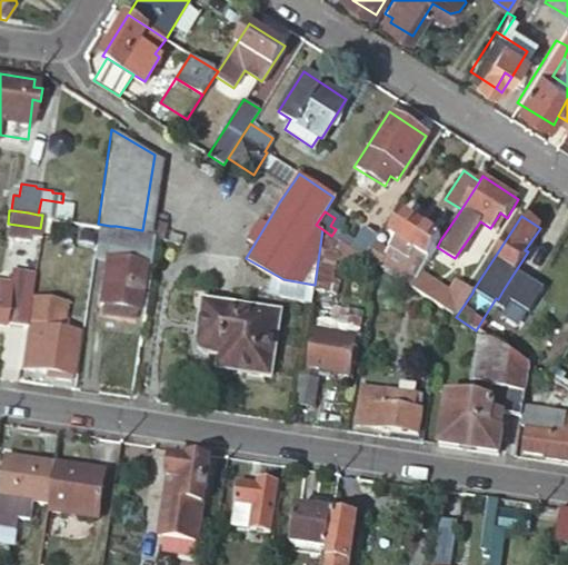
[(379,267),(410,287),(419,274),(437,247),(440,240),(408,219),(396,238),(405,244),(395,260),(386,255),(379,267)]
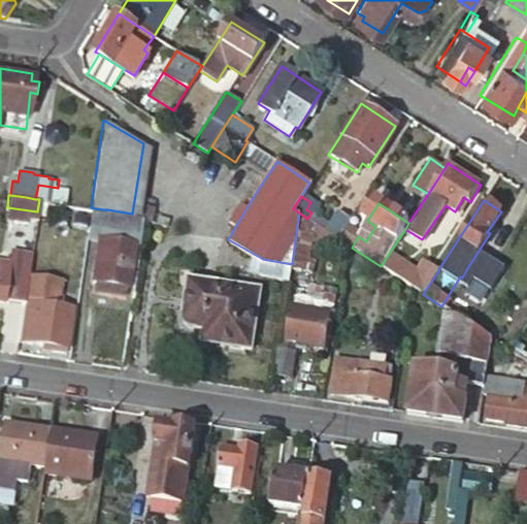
[(102,209),(91,207),(88,222),(100,224),(102,209)]
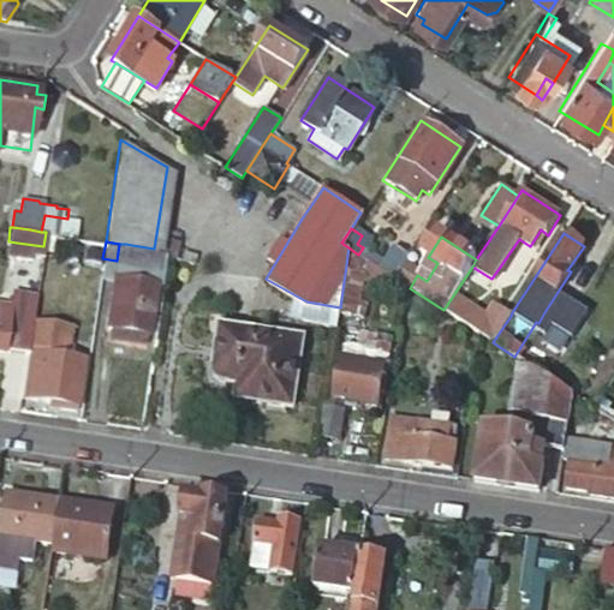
[(102,258),(101,270),(113,273),(156,279),(161,279),(164,265),(145,263),(123,258),(124,251),(125,244),(119,244),(117,261),(102,258)]
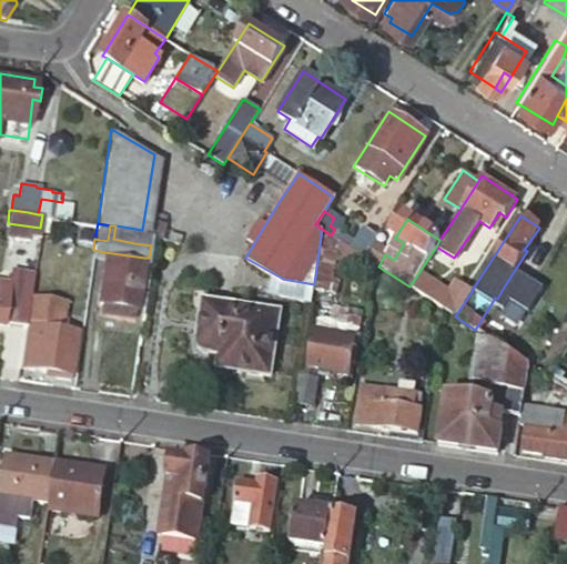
[(142,230),(115,225),(114,232),(120,233),(120,238),(134,240),(134,243),(151,245),(153,232),(142,230)]
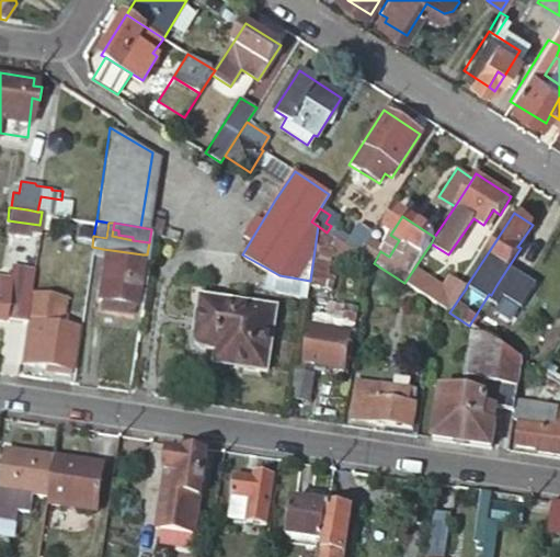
[(365,241),(370,234),(356,225),(344,243),(357,253),(365,241)]
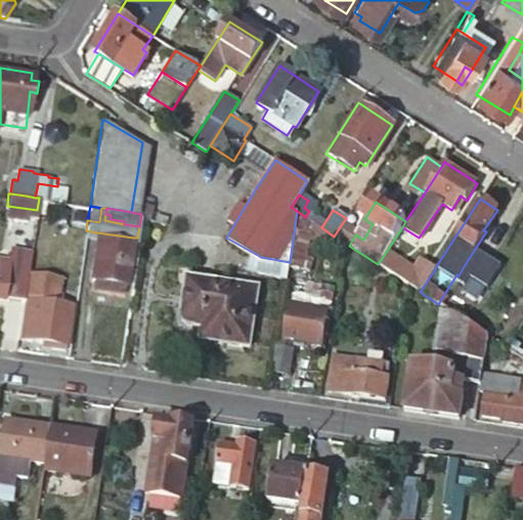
[(305,217),(297,211),(290,262),(304,264),(309,220),(305,217)]
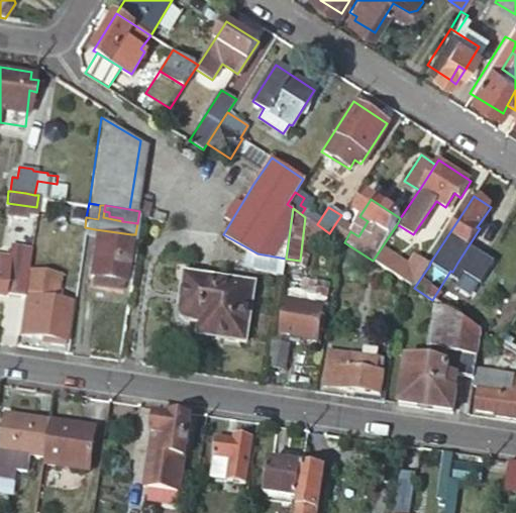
[(109,212),(104,211),(103,217),(122,221),(122,218),(109,216),(109,212)]
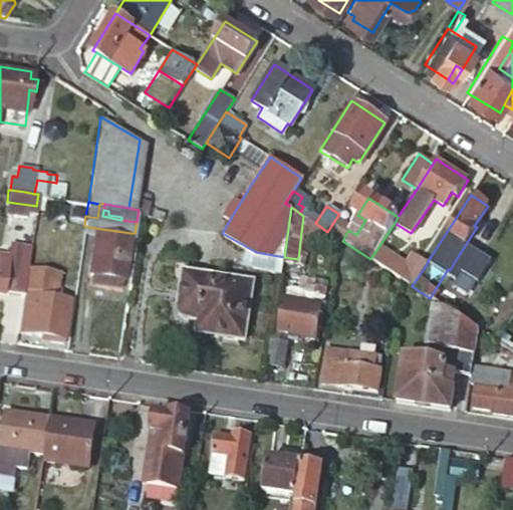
[(365,220),(357,215),(348,230),(356,235),(365,220)]
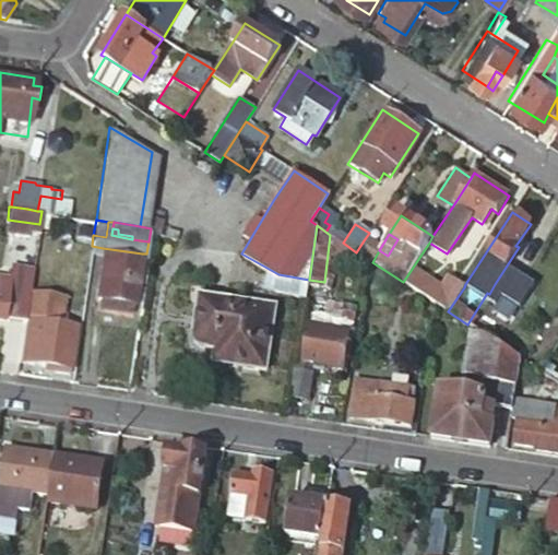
[(356,252),(372,262),(379,250),(364,240),(356,252)]
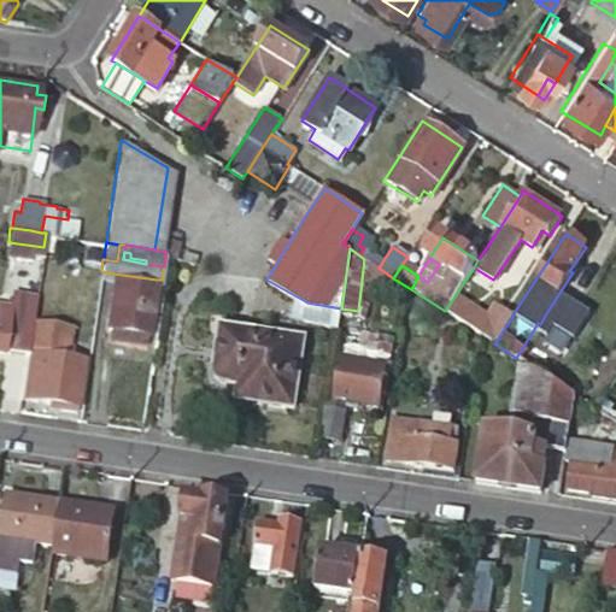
[(157,280),(113,274),(106,325),(110,325),(109,336),(145,341),(146,331),(150,331),(157,280)]
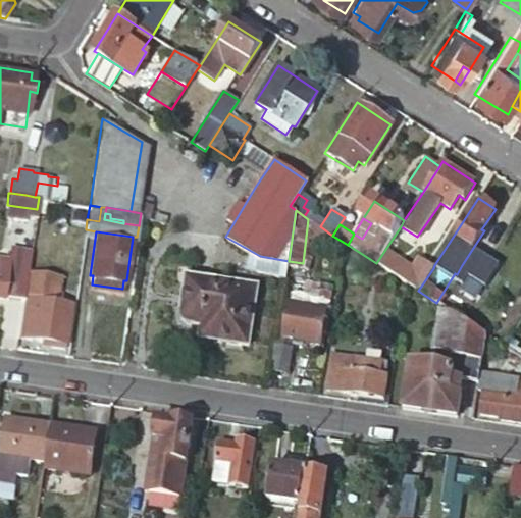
[(5,293),(23,296),(23,295),(24,293),(28,270),(28,269),(32,245),(11,242),(10,253),(0,251),(0,294),(4,296),(5,293)]
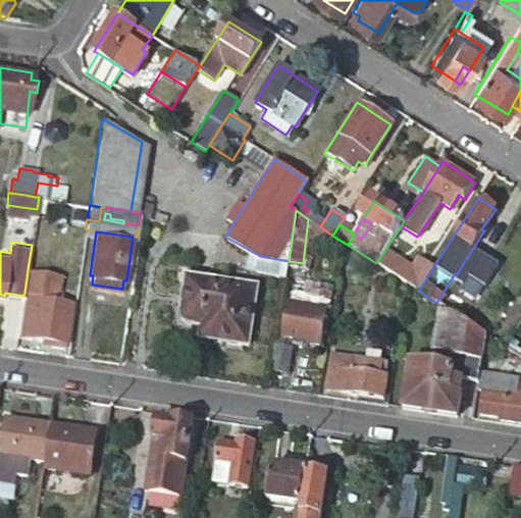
[(418,291),(433,268),(419,259),(412,269),(384,251),(376,263),(418,291)]
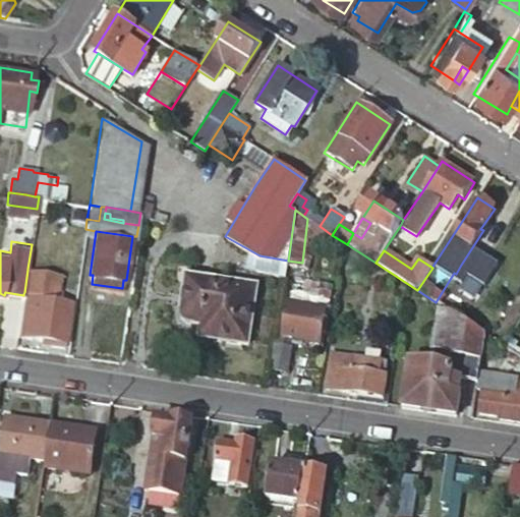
[(23,295),(18,331),(50,336),(50,340),(64,343),(65,339),(71,299),(49,296),(53,274),(27,270),(24,292),(23,294),(23,295)]
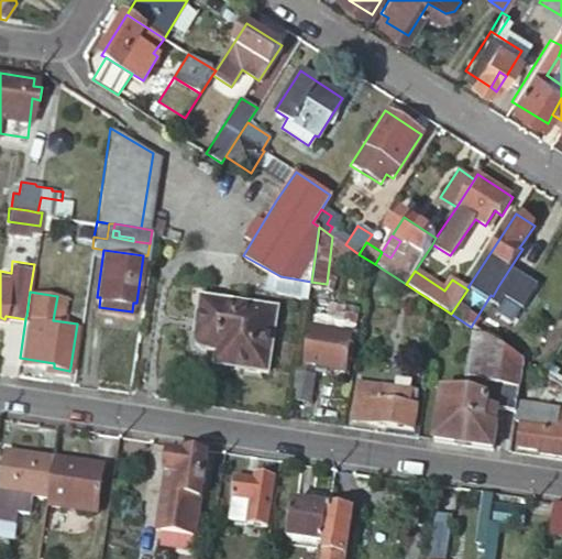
[(221,346),(219,360),(270,368),(278,305),(202,295),(198,329),(198,333),(198,336),(199,338),(200,340),(202,342),(205,343),(221,346)]
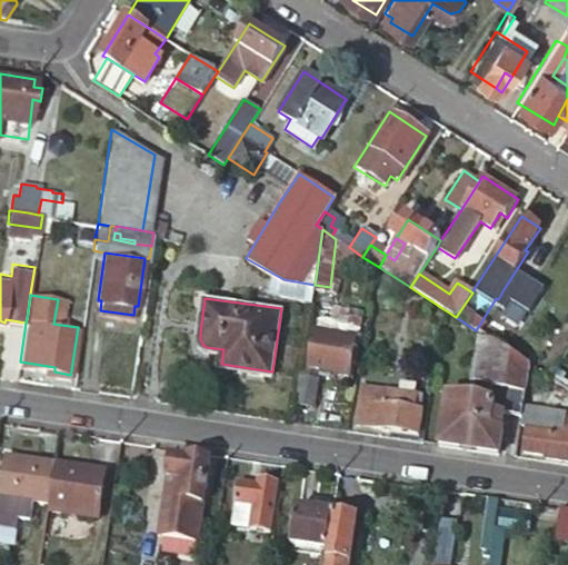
[(496,298),(476,330),(492,342),(512,308),(498,299),(496,298)]
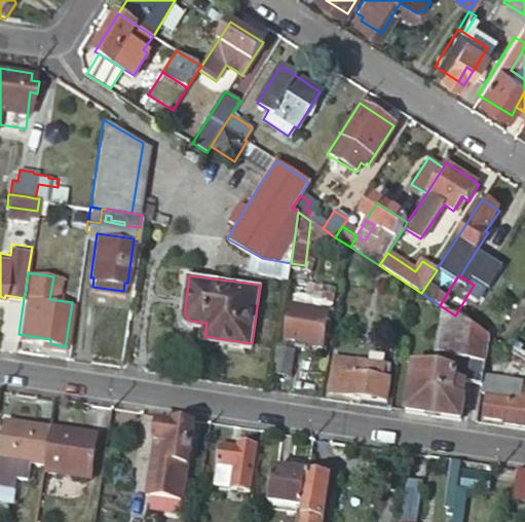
[(293,294),(286,335),(326,341),(334,290),(327,289),(326,294),(300,290),(300,295),(293,294)]
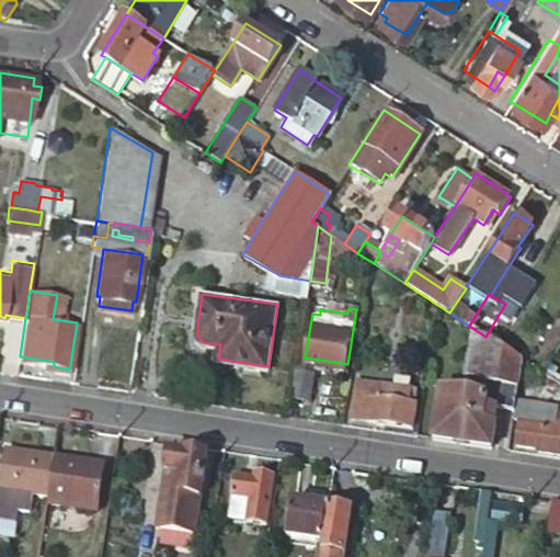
[(496,401),(516,404),(524,352),(490,331),(486,337),(484,359),(480,359),(478,371),(470,370),(468,385),(442,381),(435,433),(492,442),(496,416),(494,415),(484,413),(487,400),(496,401)]
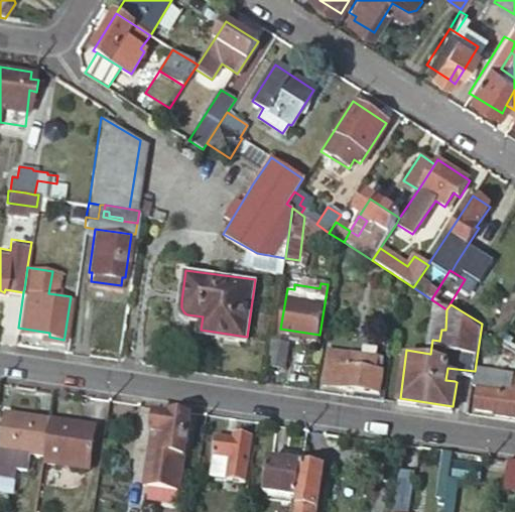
[(274,336),(270,357),(282,359),(285,338),(274,336)]
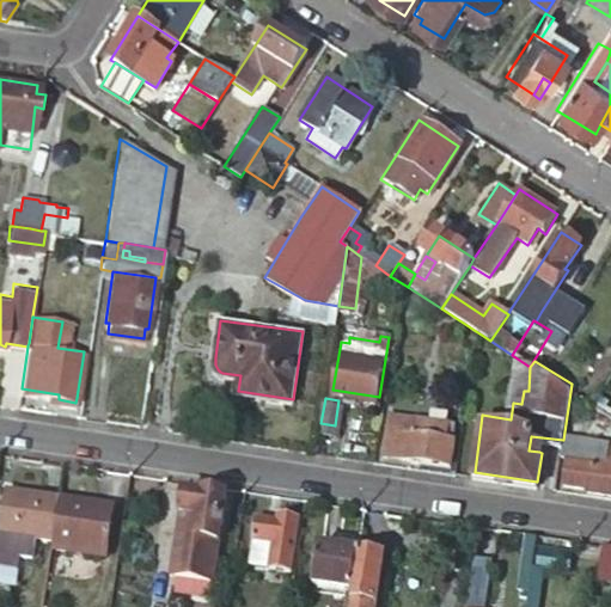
[(396,408),(389,448),(450,459),(456,417),(396,408)]
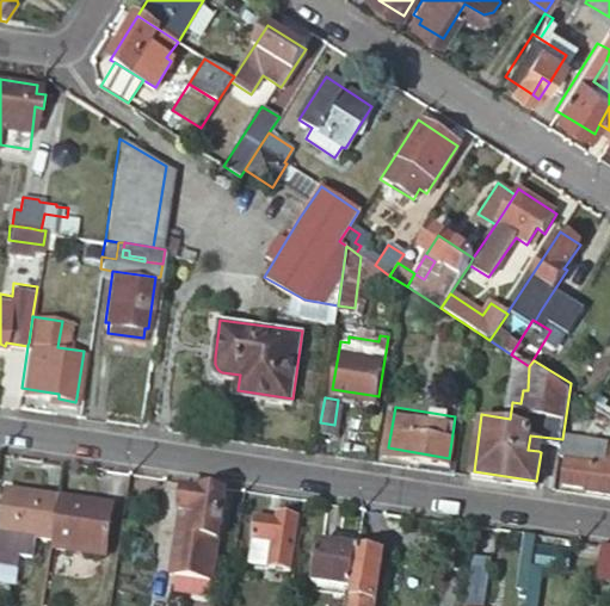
[(609,437),(570,431),(562,477),(586,481),(586,486),(609,488),(609,437)]
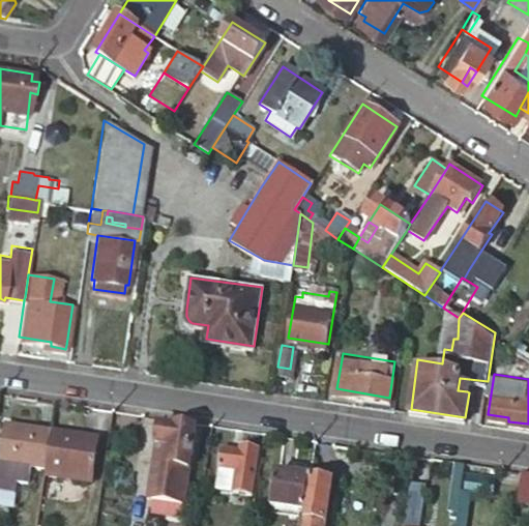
[(469,379),(460,378),(458,390),(467,391),(469,379)]
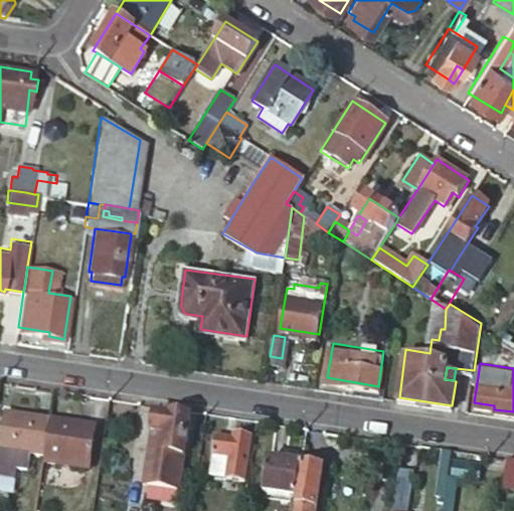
[(50,415),(6,407),(3,421),(0,420),(0,439),(19,442),(16,463),(27,464),(29,447),(45,450),(50,415)]
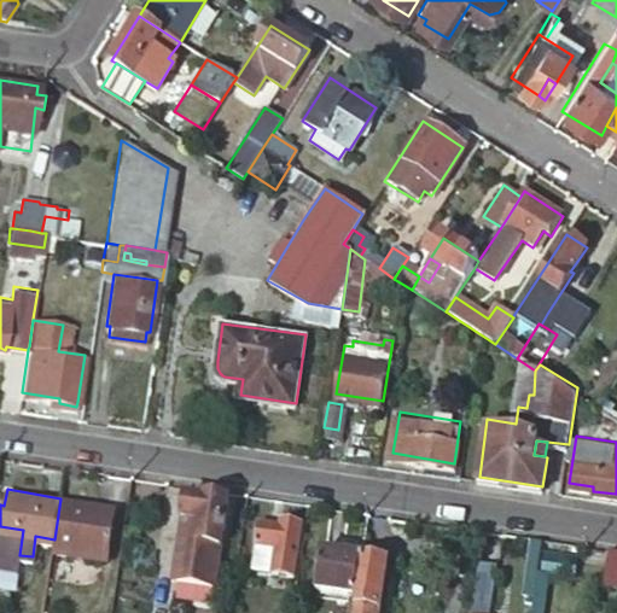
[(186,490),(176,549),(173,574),(215,582),(220,554),(228,494),(204,490),(204,494),(186,490)]
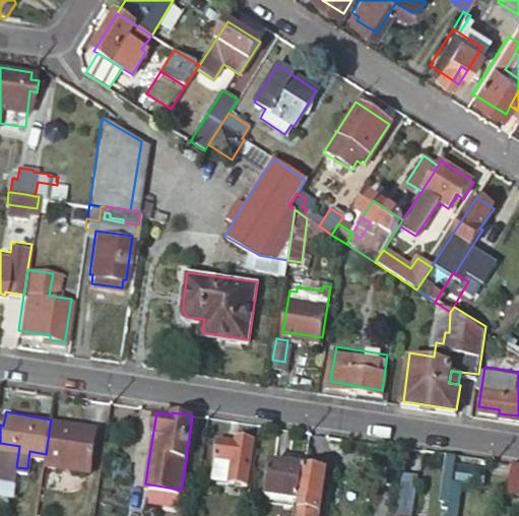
[(99,427),(51,420),(46,454),(45,461),(90,468),(99,427)]
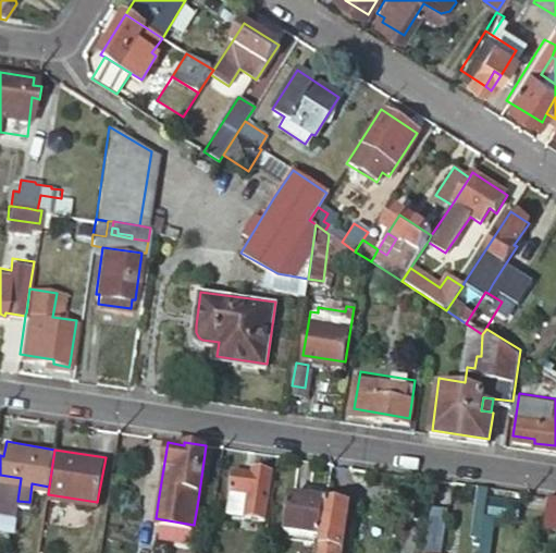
[(234,468),(229,502),(226,514),(245,517),(245,512),(263,514),(271,467),(252,464),(251,471),(234,468)]
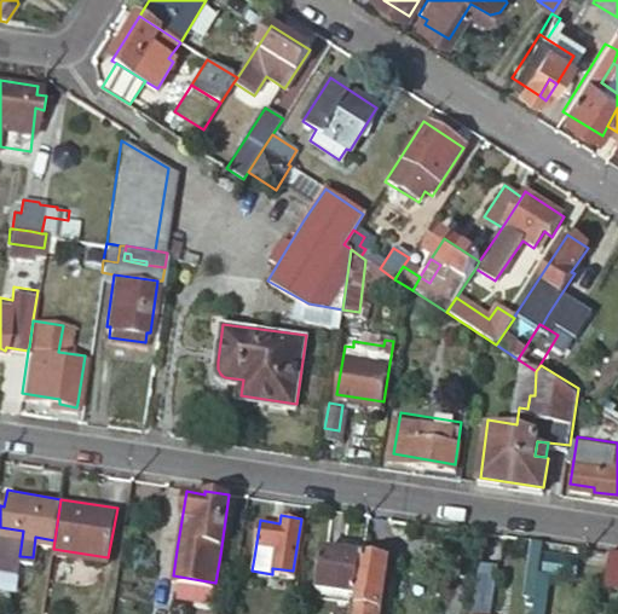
[(363,552),(322,545),(316,584),(357,591),(363,552)]
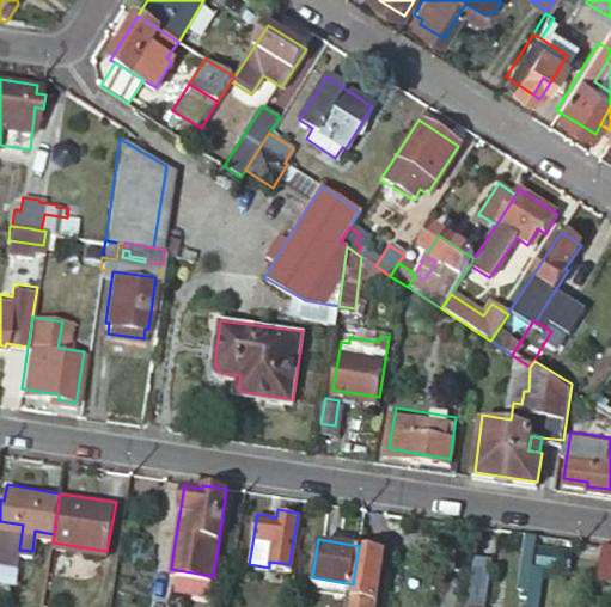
[(610,541),(604,541),(598,577),(610,578),(610,541)]
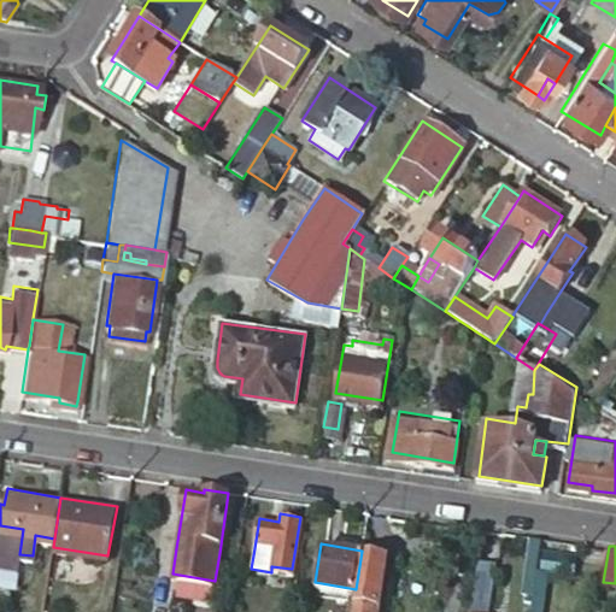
[(377,611),(386,554),(362,551),(356,589),(352,611),(377,611)]
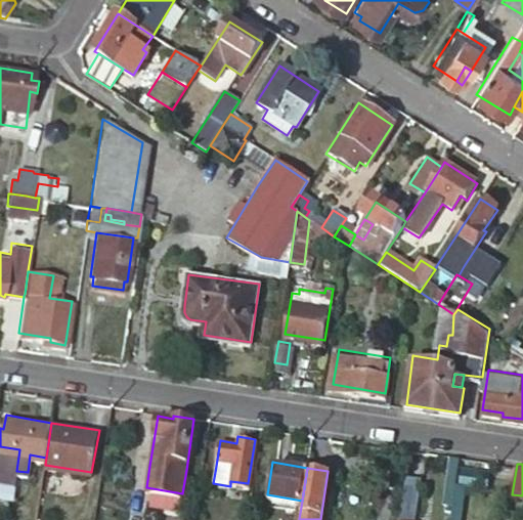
[(406,472),(399,519),(407,519),(415,519),(423,475),(406,472)]
